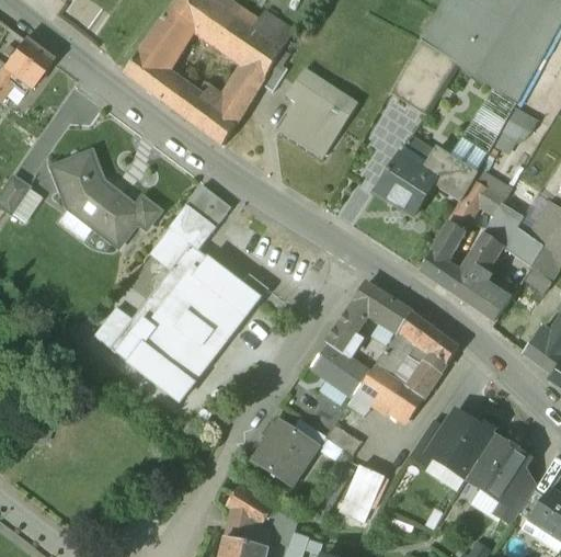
[(277,45),(212,0),(173,0),(168,9),(243,60),(265,76),(275,59),(283,48),(277,45)]
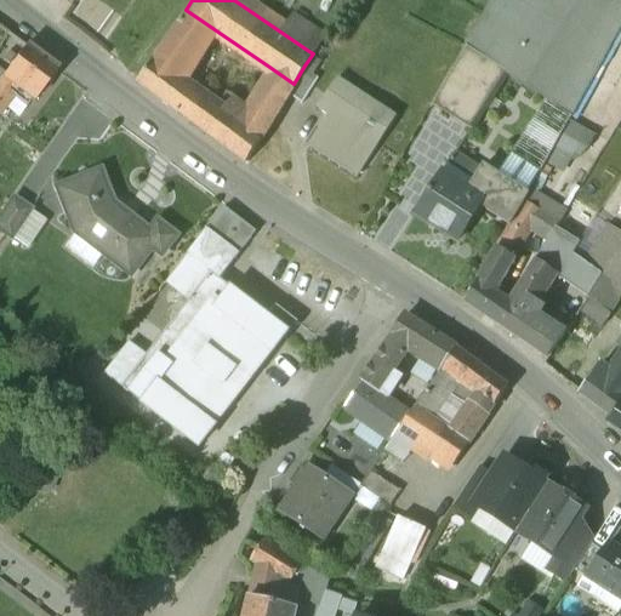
[(234,0),(307,50),(319,32),(294,13),(290,20),(261,0),(234,0)]
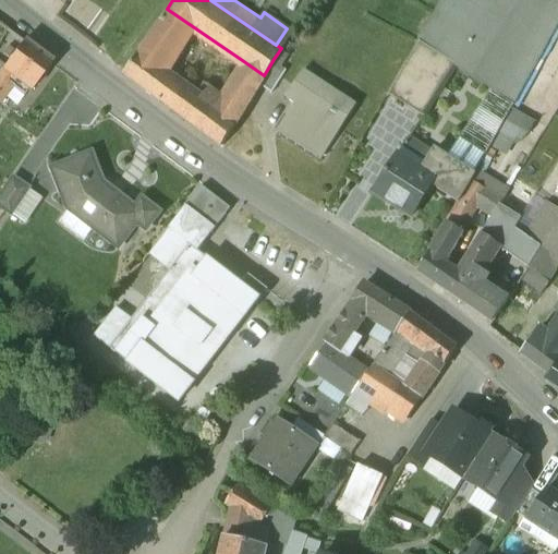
[(440,0),(389,89),(423,110),(455,61),(513,101),(557,15),(557,0),(440,0)]
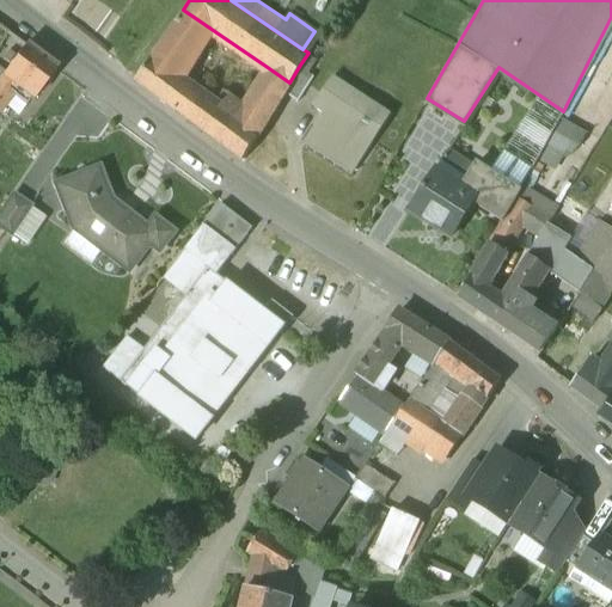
[(183,10),(136,78),(202,127),(218,105),(178,77),(207,26),(183,10)]
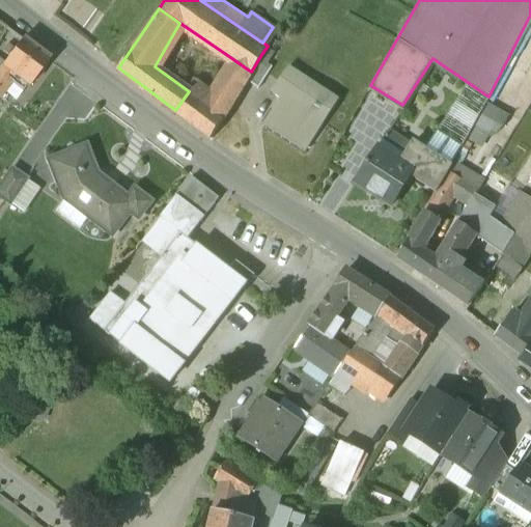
[(49,57),(21,36),(0,64),(0,91),(14,74),(29,85),(49,57)]
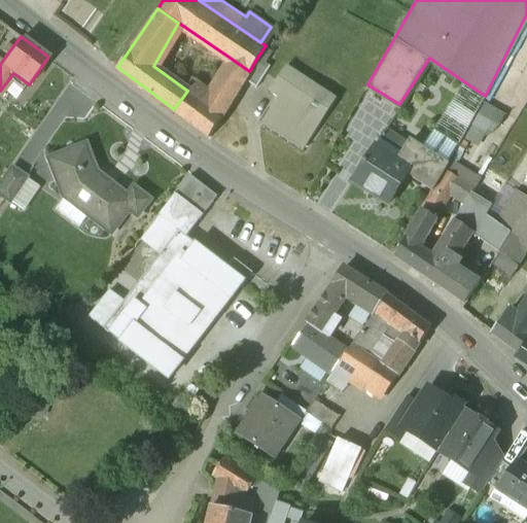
[(271,63),(258,56),(249,71),(245,78),(256,85),(271,63)]
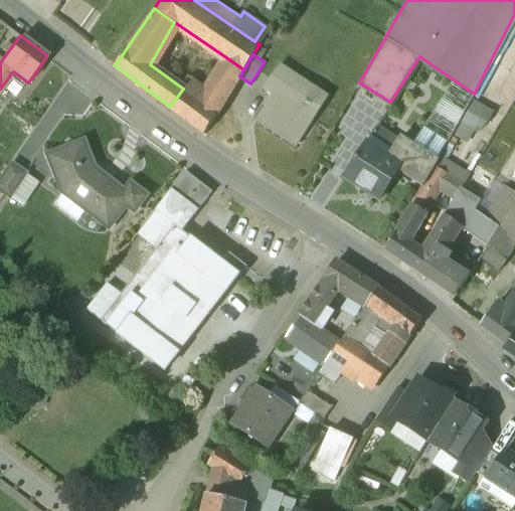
[(243,69),(223,55),(206,87),(202,83),(199,88),(189,79),(183,89),(170,107),(204,132),(239,76),(243,69)]
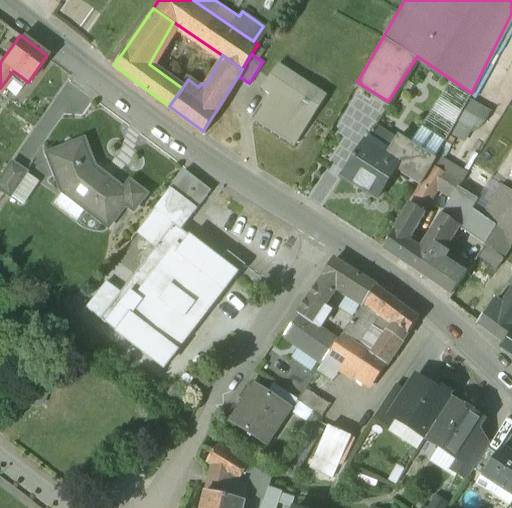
[(317,85),(279,61),(262,86),(271,92),(254,117),(294,143),(312,116),(301,109),(317,85)]
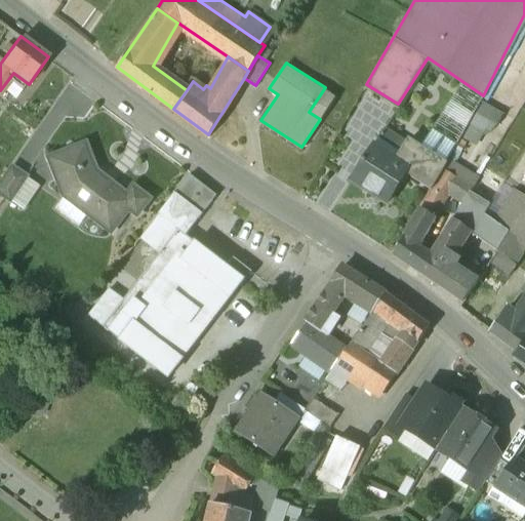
[(482,103),(463,136),(476,143),(482,132),(488,131),(496,124),(502,113),(482,103)]
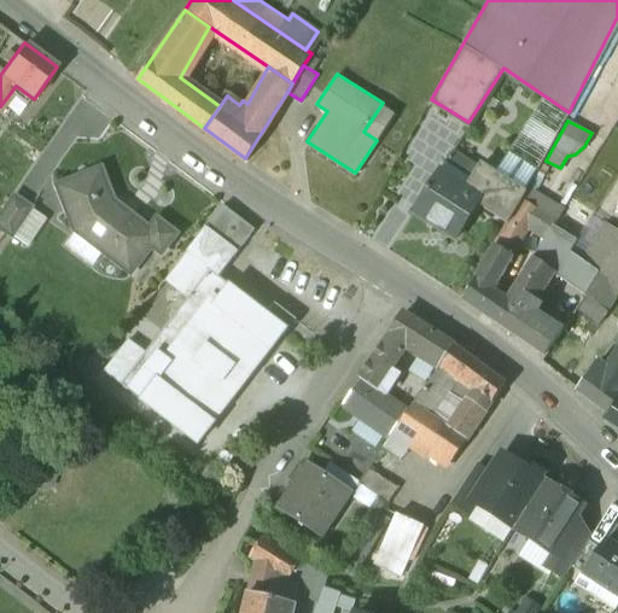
[(525,190),(536,169),(508,152),(494,174),(484,190),(481,194),(482,194),(477,203),(507,221),(525,190)]
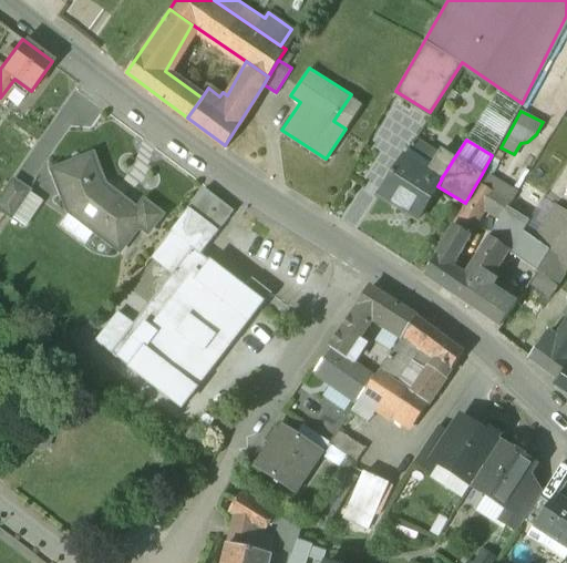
[(426,170),(403,154),(391,174),(392,175),(381,193),(419,216),(437,186),(442,178),(441,178),(444,174),(453,160),(439,151),(431,162),(426,170)]
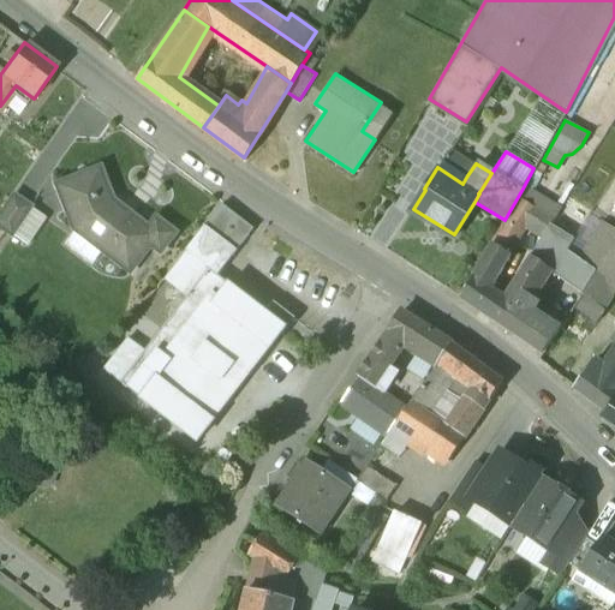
[(149,228),(112,199),(101,168),(59,184),(69,210),(72,209),(77,222),(77,223),(105,246),(102,249),(130,270),(150,243),(161,250),(175,232),(157,219),(149,228)]
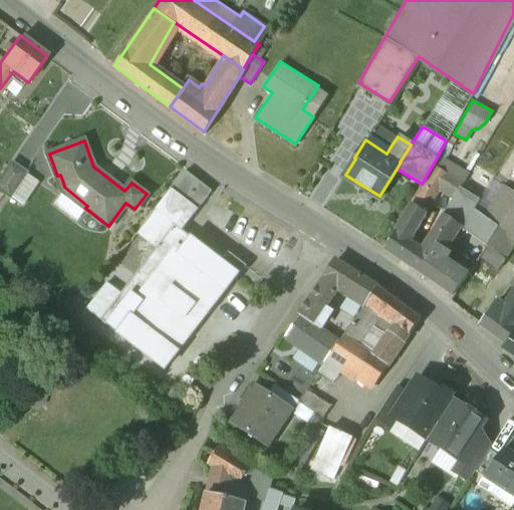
[(436,188),(453,198),(455,194),(463,180),(467,174),(437,158),(422,184),(412,202),(424,209),(436,188)]
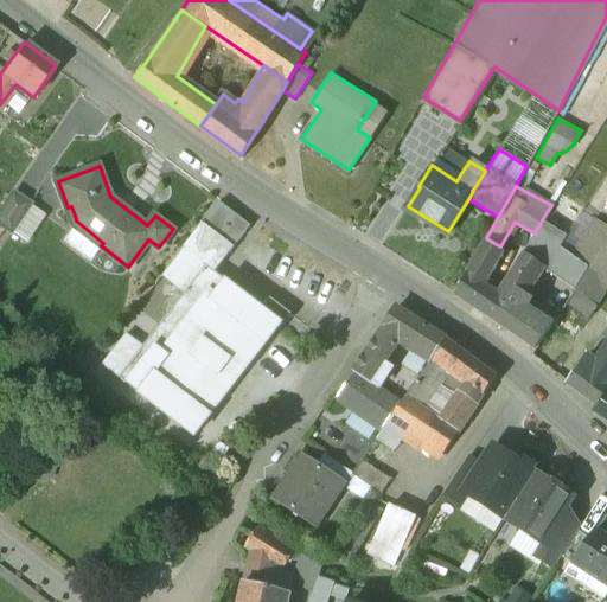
[(14,192),(0,212),(0,219),(12,226),(30,203),(14,192)]
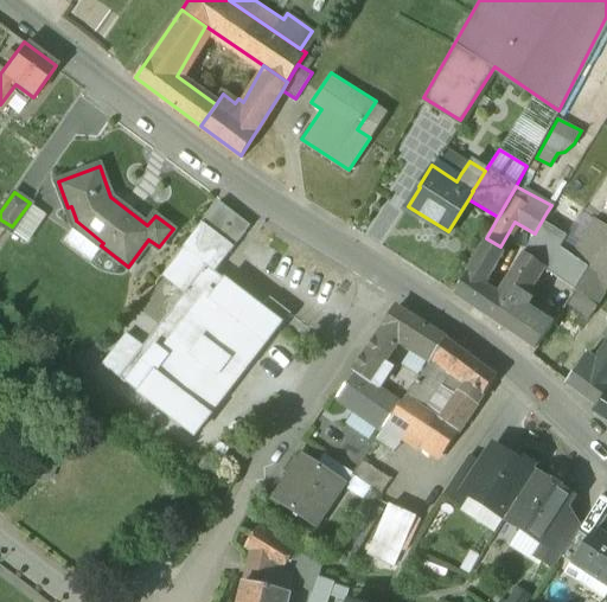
[(219,198),(183,245),(213,269),(246,229),(232,218),(237,212),(219,198)]
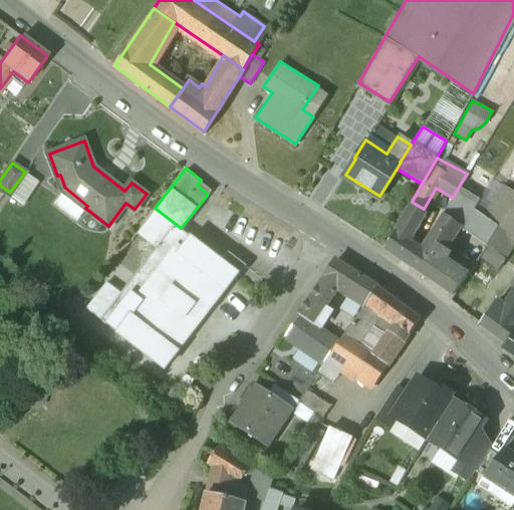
[(25,172),(10,192),(24,202),(39,182),(25,172)]
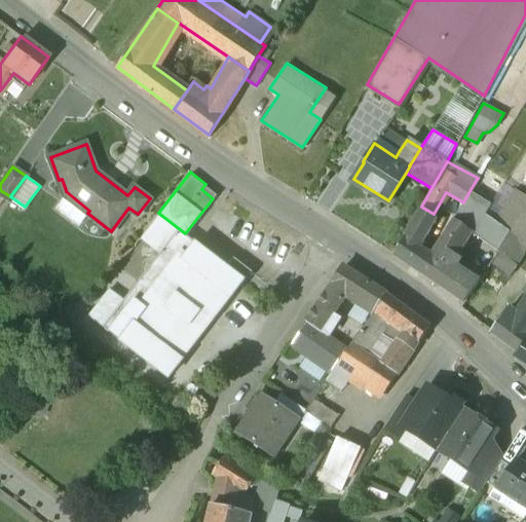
[(465,198),(481,209),(490,195),(474,184),(465,198)]
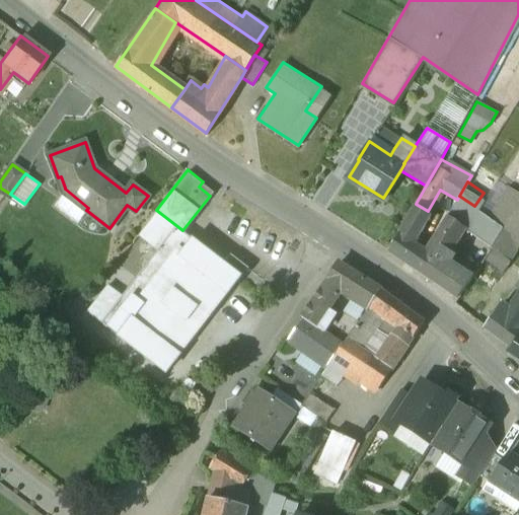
[(487,216),(503,226),(518,201),(502,192),(487,216)]
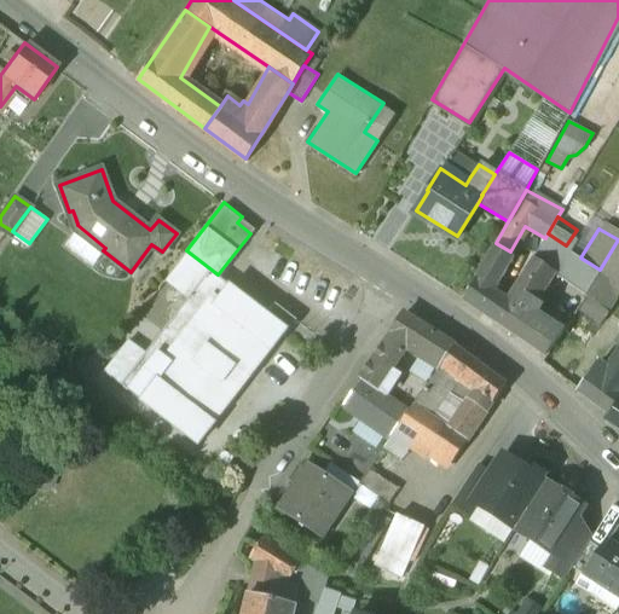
[(566,245),(548,233),(545,238),(534,255),(553,270),(573,284),(585,294),(600,270),(580,258),(566,245)]
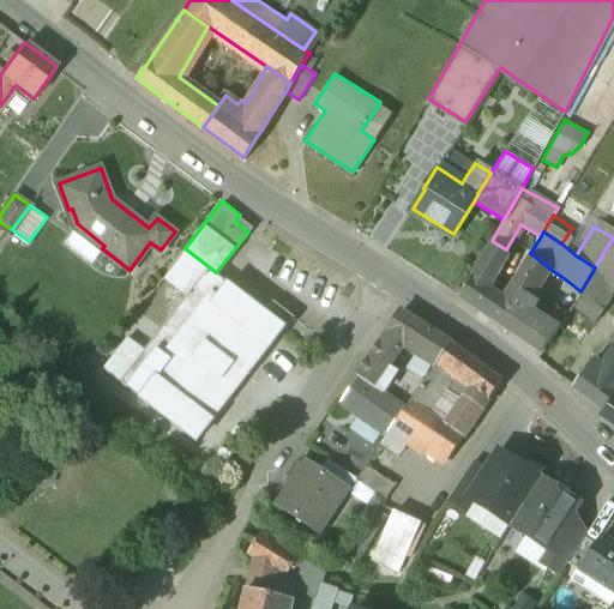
[(603,308),(613,290),(613,237),(595,267),(581,291),(583,293),(582,294),(603,308)]
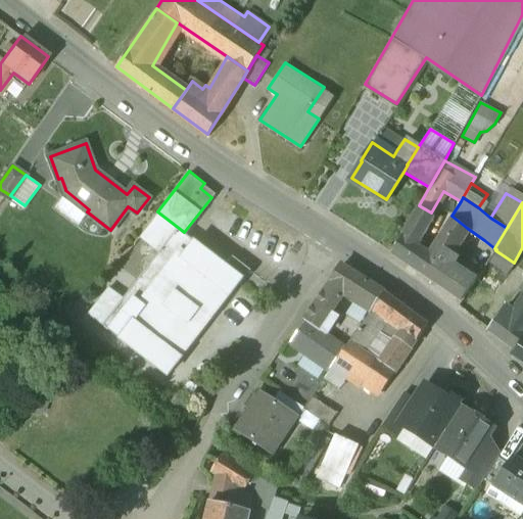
[(419,205),(392,249),(391,251),(418,269),(430,250),(417,243),(433,214),(431,213),(419,205)]
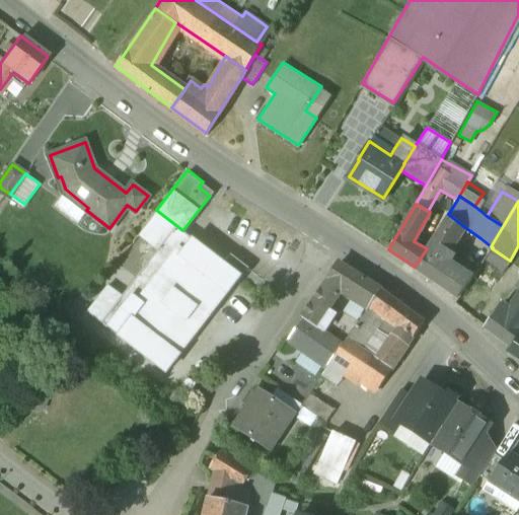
[(182,230),(156,210),(143,228),(162,242),(101,320),(166,370),(168,367),(240,275),(224,262),(182,230)]
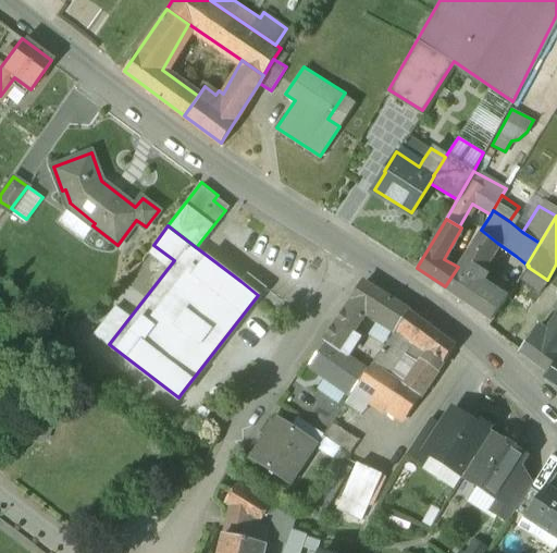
[(458,267),(445,286),(475,307),(489,291),(490,292),(493,286),(475,275),(497,243),(481,230),(458,267)]
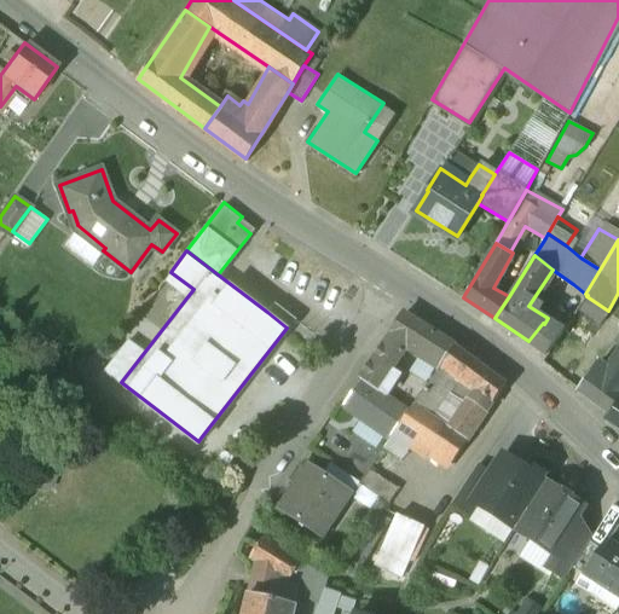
[(548,318),(544,324),(559,334),(586,296),(588,295),(585,294),(573,284),(548,318)]
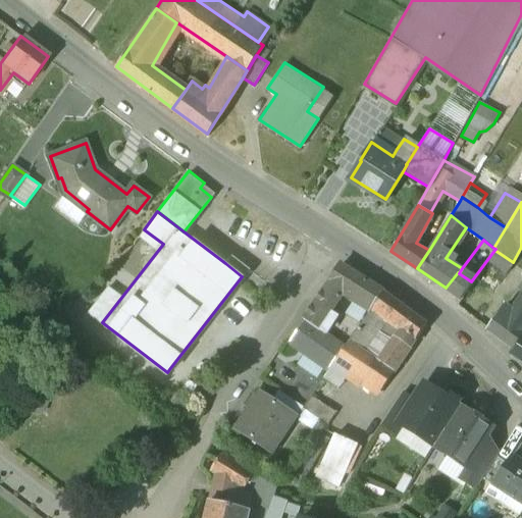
[(249,266),(232,254),(225,263),(242,276),(249,266)]
